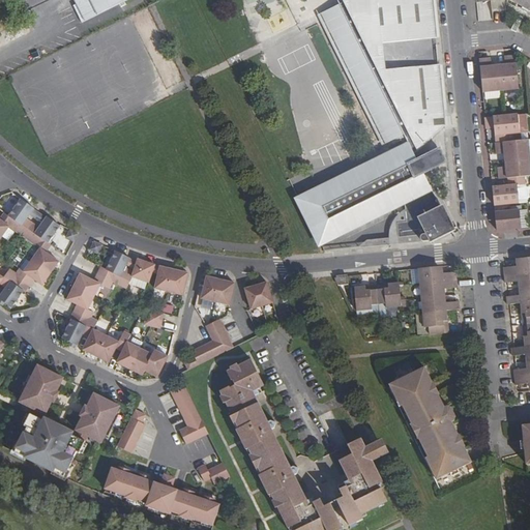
[(84,0),(76,4),(72,6),(82,24),(127,0),(84,0)]
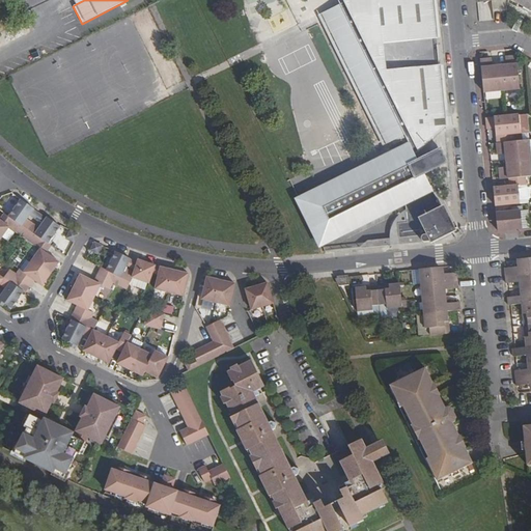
[(439,65),(412,68),(414,80),(385,83),(379,72),(375,45),(437,38),(432,0),(370,0),(372,17),(369,17),(368,12),(355,15),(355,17),(353,19),(356,25),(352,27),(344,14),(326,23),(336,43),(341,38),(351,57),(344,60),(386,144),(400,138),(404,146),(328,184),(339,206),(345,203),(348,210),(342,213),(351,230),(352,231),(406,204),(407,222),(397,223),(398,238),(395,239),(396,245),(400,245),(399,239),(421,235),(421,240),(437,239),(436,234),(453,232),(424,173),(426,171),(420,160),(418,161),(415,155),(445,127),(445,126),(436,127),(435,119),(445,118),(439,65)]
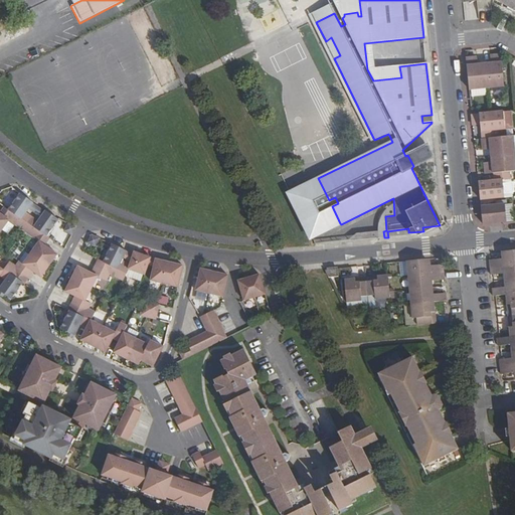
[(359,0),(333,0),(334,2),(342,18),(344,16),(344,14),(357,12),(358,16),(361,16),(359,0)]
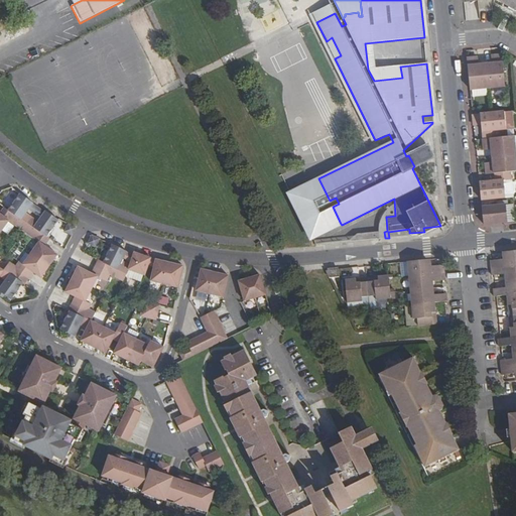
[(515,0),(502,0),(505,1),(503,4),(515,11),(515,10),(515,0)]
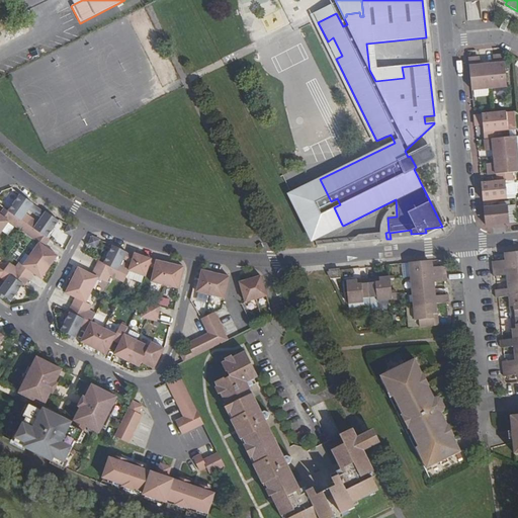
[(336,2),(332,4),(336,13),(343,26),(347,24),(344,18),(336,2)]
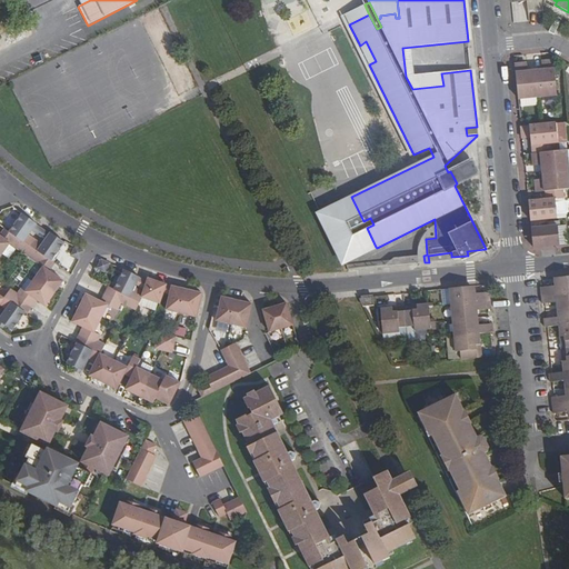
[(365,5),(345,15),(349,25),(369,15),(365,5)]
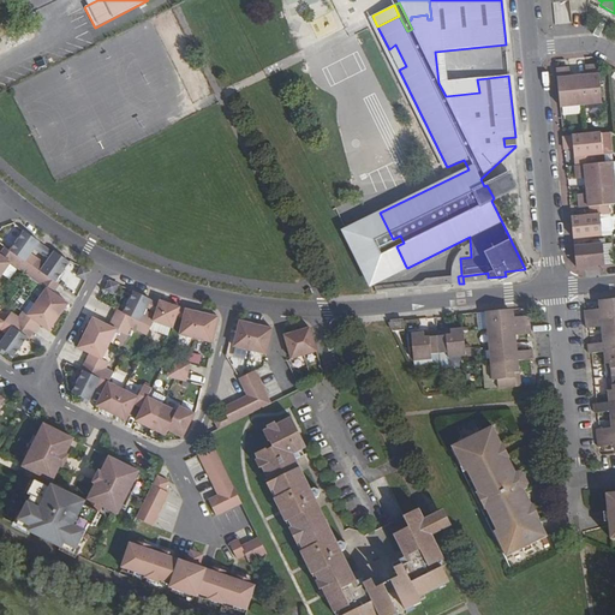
[(395,45),(389,49),(399,70),(406,66),(395,45)]
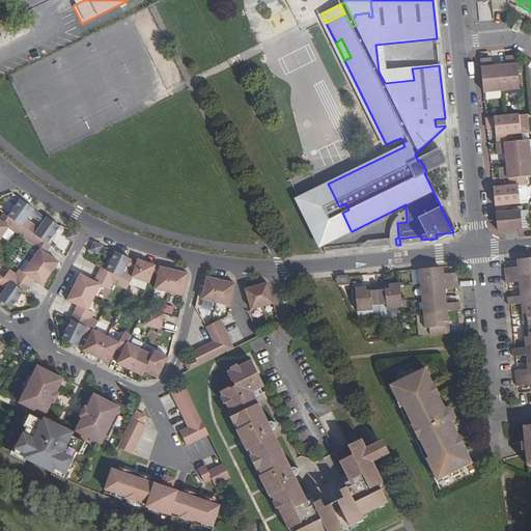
[(520,88),(516,55),(508,56),(509,63),(506,64),(499,64),(501,89),(520,88)]
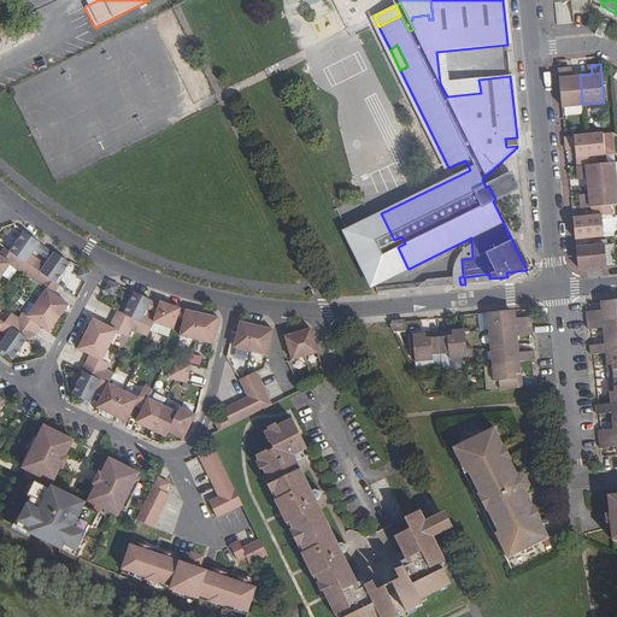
[(568,77),(566,68),(558,69),(562,106),(582,104),(580,75),(573,76),(568,77)]
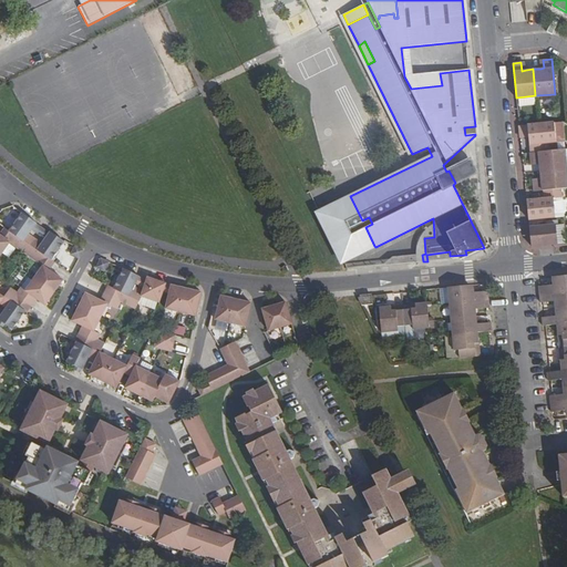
[(440,73),(404,76),(411,89),(442,85),(440,73)]
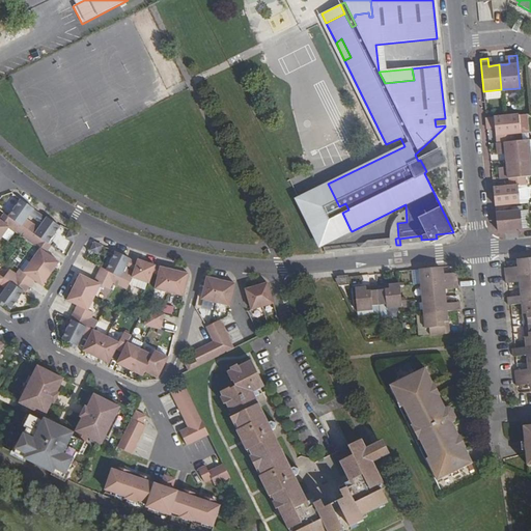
[(528,133),(526,114),(519,115),(521,133),(528,133)]
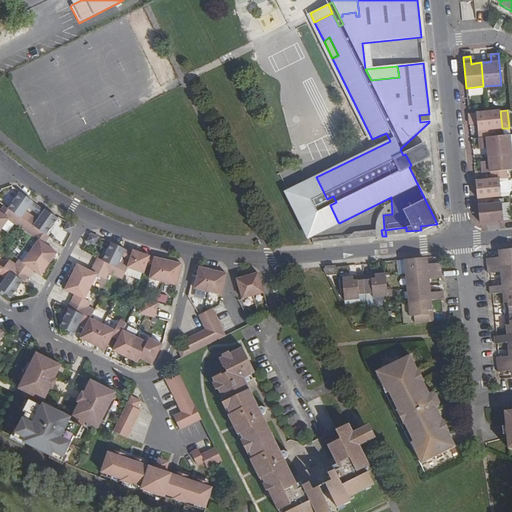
[(502,128),(500,111),(486,112),(469,114),(469,122),(477,121),(477,124),(478,131),(479,138),(502,136),(502,128)]
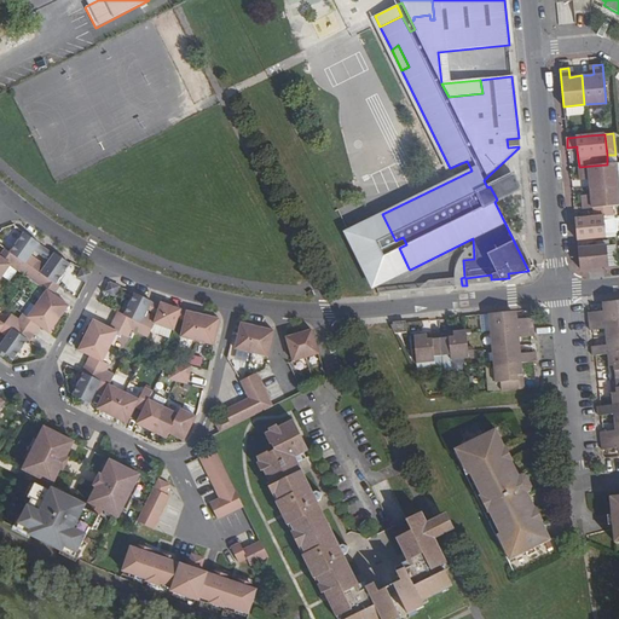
[(579,167),(579,177),(589,175),(589,179),(590,187),(618,184),(617,163),(607,165),(579,167)]
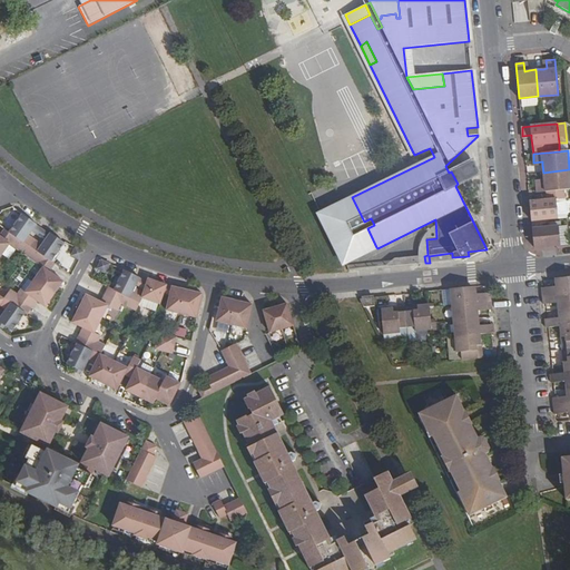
[(473,161),(451,172),(458,184),(479,174),(473,161)]
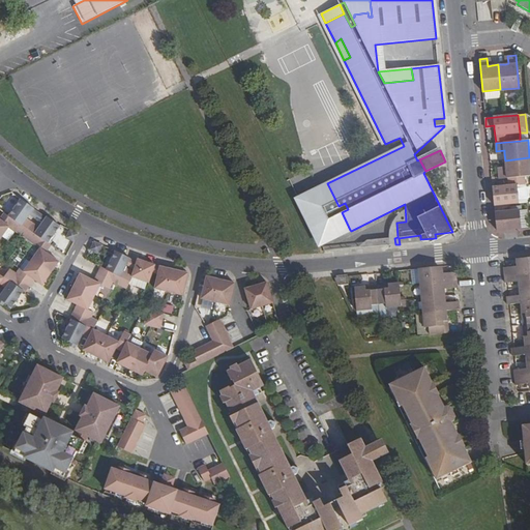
[(506,171),(498,172),(499,179),(508,178),(524,176),(529,176),(529,160),(529,157),(505,160),(506,167),(506,171)]
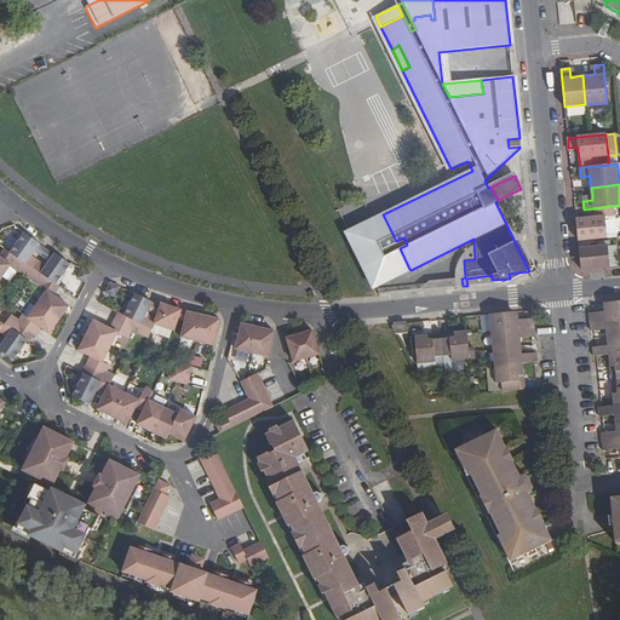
[(595,218),(579,219),(580,231),(577,231),(578,241),(607,237),(604,217),(613,217),(614,216),(613,206),(595,208),(595,218)]
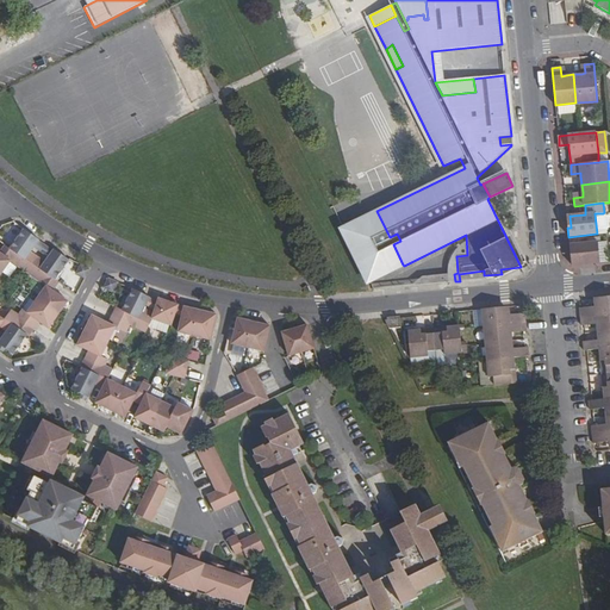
[(377,211),(341,230),(367,282),(403,265),(393,244),(400,241),(397,234),(390,237),(377,211)]
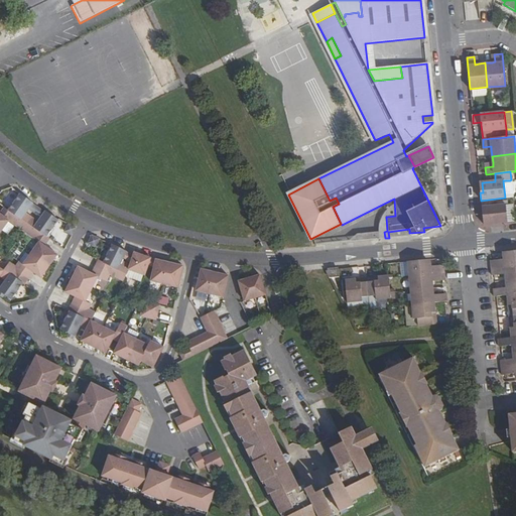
[(510,180),(503,180),(505,198),(512,197),(510,180)]
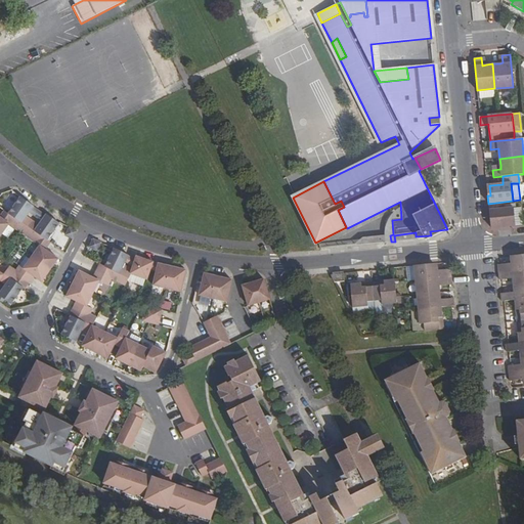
[(20,198),(8,214),(17,221),(13,227),(23,234),(33,221),(27,217),(34,206),(20,198)]
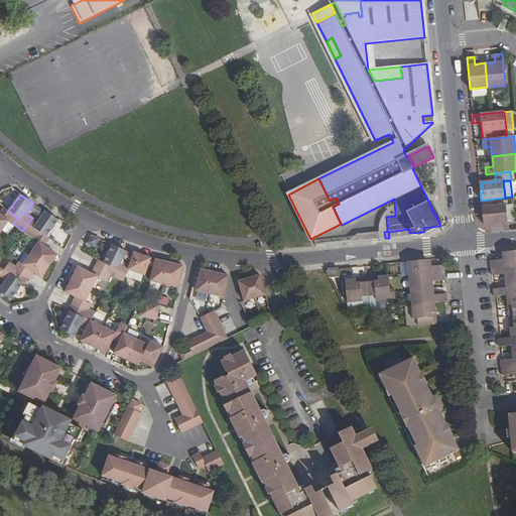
[(506,205),(482,207),(483,215),(485,215),(486,225),(508,222),(506,205)]
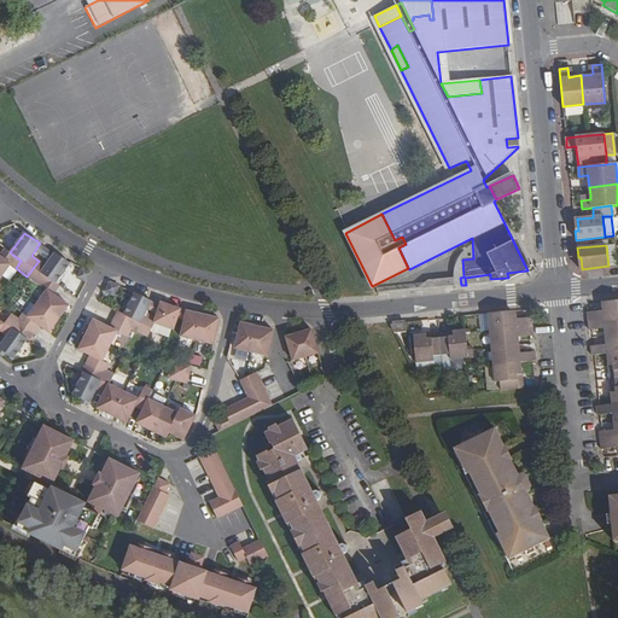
[(617,264),(614,245),(606,245),(608,266),(617,264)]
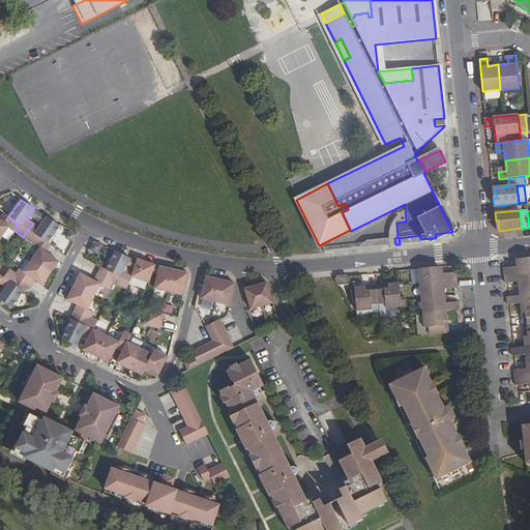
[(0,237),(1,238),(9,227),(13,230),(18,224),(4,213),(0,218),(0,237)]
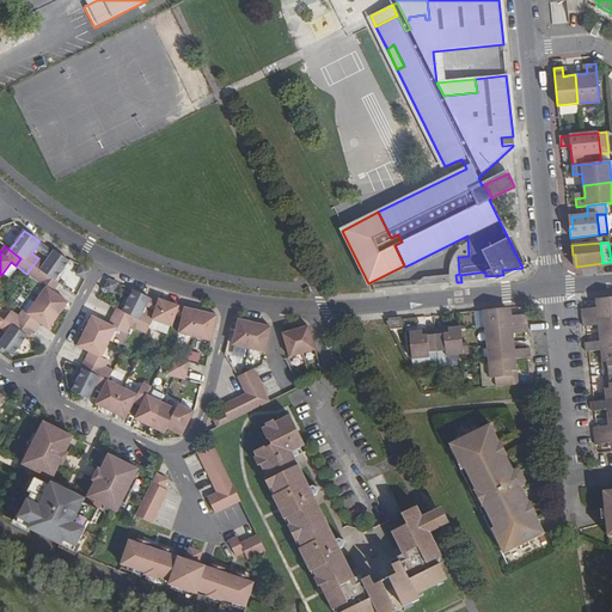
[(46,263),(38,258),(26,274),(29,275),(38,282),(44,274),(55,281),(69,262),(69,261),(55,251),(46,263)]
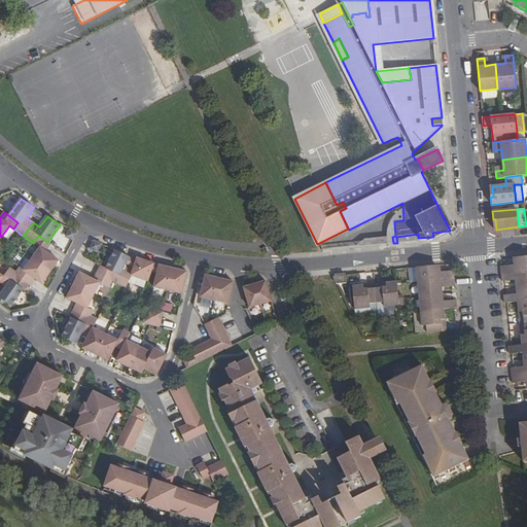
[(70,229),(66,237),(73,241),(77,233),(70,229)]
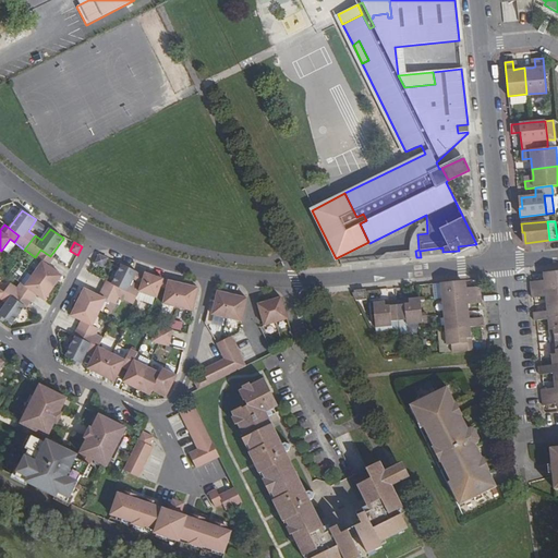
[(43,263),(34,275),(53,288),(63,276),(49,265),(53,258),(50,256),(40,250),(35,257),(43,263)]
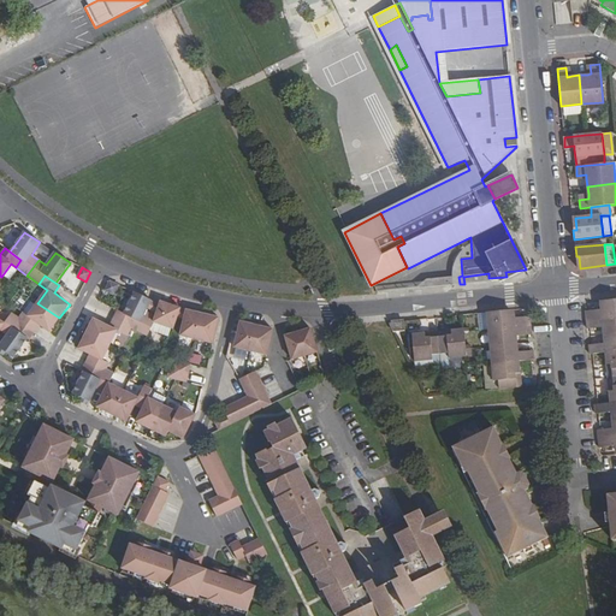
[(418,286),(449,283),(448,276),(416,280),(418,286)]
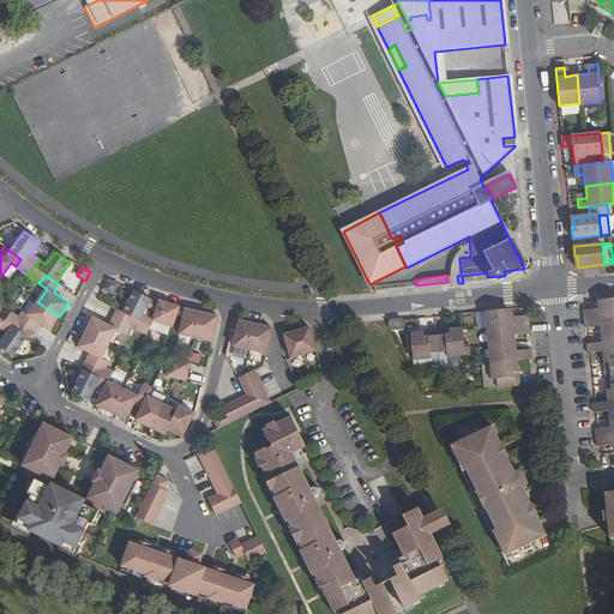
[(119,284),(109,281),(104,289),(114,295),(119,284)]
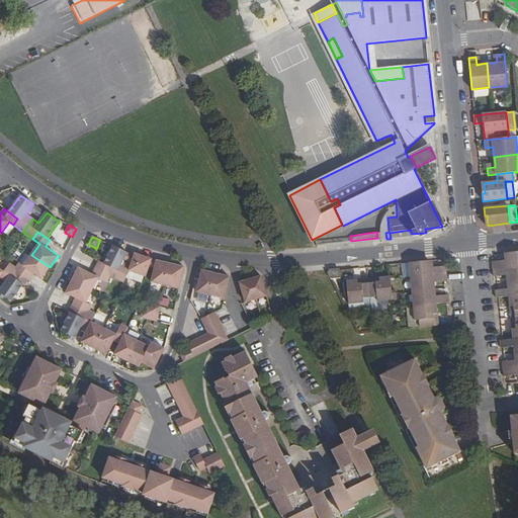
[(118,271),(122,263),(127,253),(113,246),(104,264),(99,261),(96,268),(110,275),(110,276),(111,276),(114,269),(118,271)]
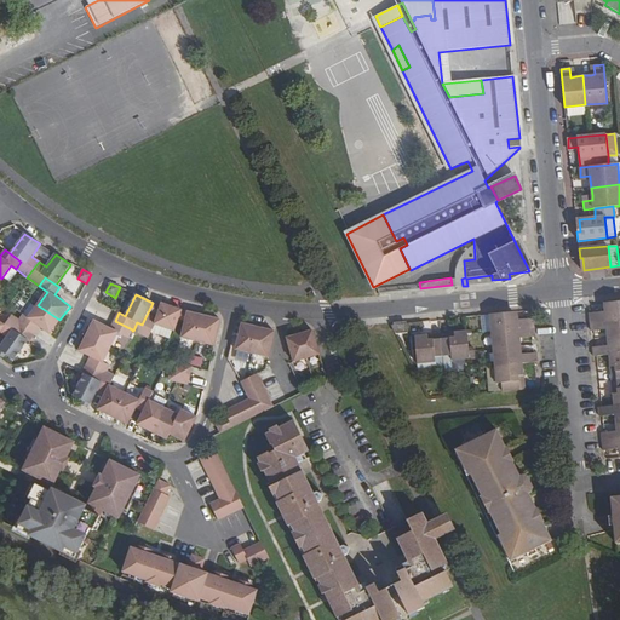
[(590,322),(619,319),(619,300),(609,303),(609,308),(604,308),(604,311),(592,313),(589,313),(590,322)]
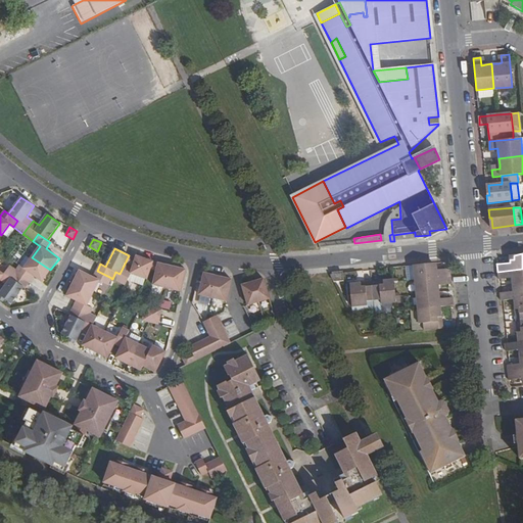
[(147,279),(153,262),(136,255),(132,269),(124,266),(120,274),(115,272),(112,279),(125,285),(131,274),(147,279)]
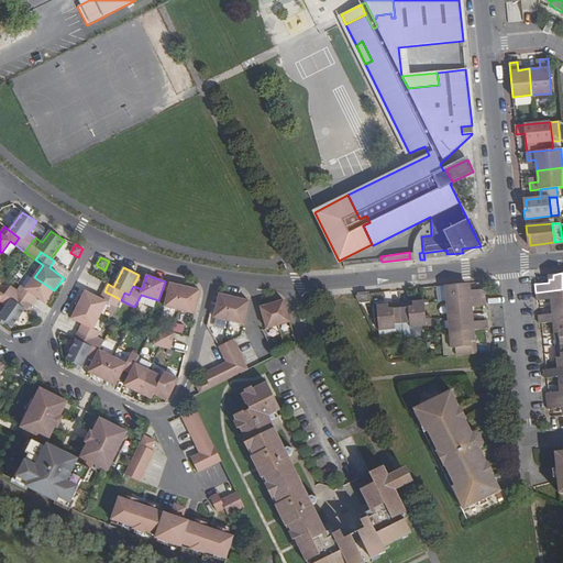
[(34,277),(25,288),(21,286),(18,291),(17,293),(32,304),(37,296),(45,302),(54,290),(34,277)]
